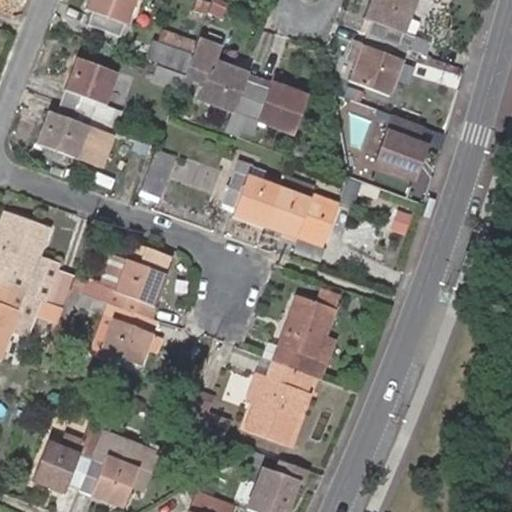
[(87,0),(85,7),(90,10),(94,0),(87,0)]
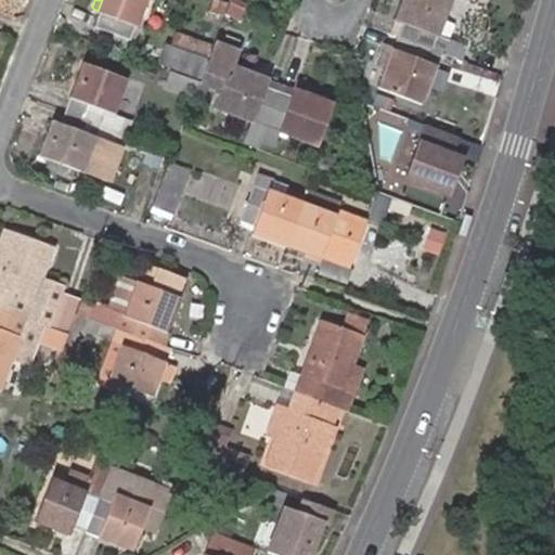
[(102,0),(98,11),(100,11),(94,25),(130,38),(144,0),(102,0)]
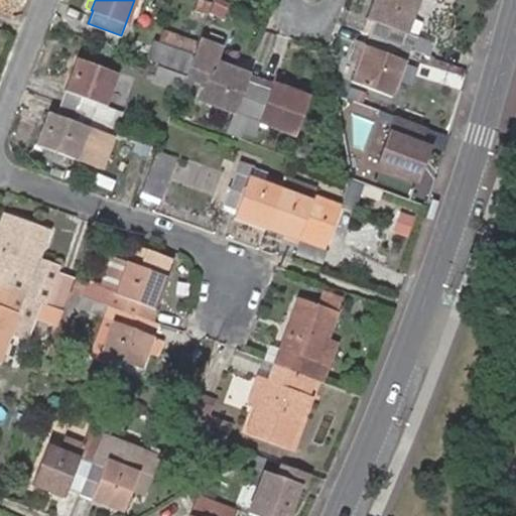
[(212,2),(208,0),(200,0),(196,12),(207,15),(212,2)]
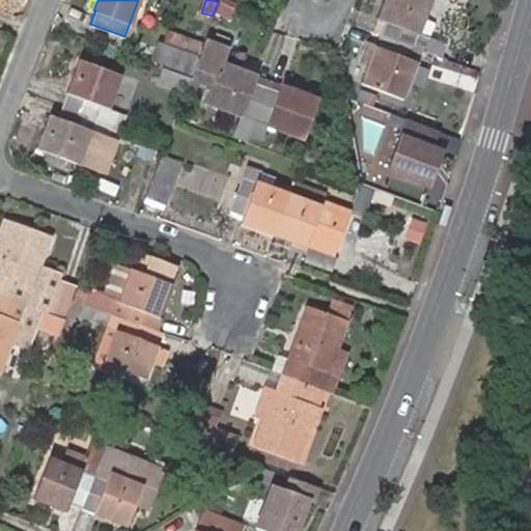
[(384,3),(384,0),(381,0),(375,16),(382,18),(387,4),(384,3)]
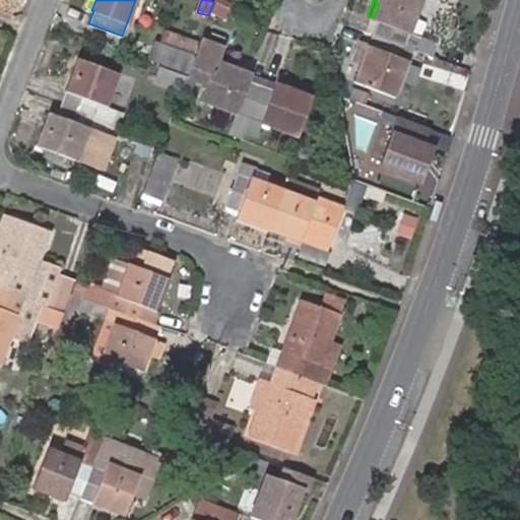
[(371,33),(404,46),(413,49),(423,53),(427,41),(408,34),(420,0),(376,0),(376,3),(379,4),(374,17),(376,18),(371,33)]
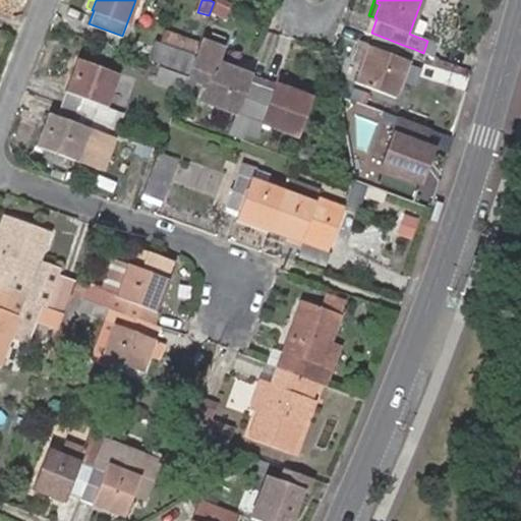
[(193,55),(198,43),(165,31),(160,43),(193,55)]
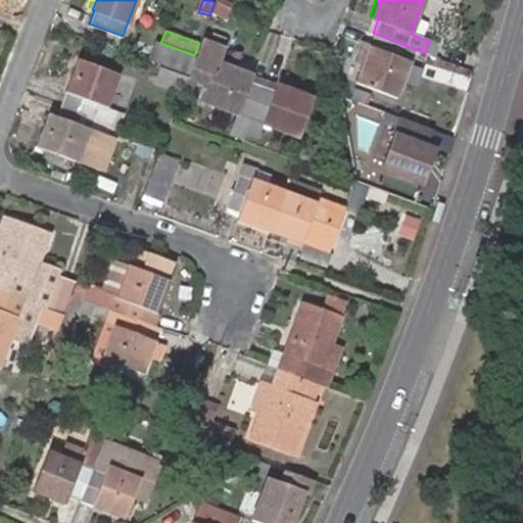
[(397,96),(411,60),(416,49),(407,46),(373,33),(369,44),(376,47),(372,60),(367,58),(358,82),(397,96)]
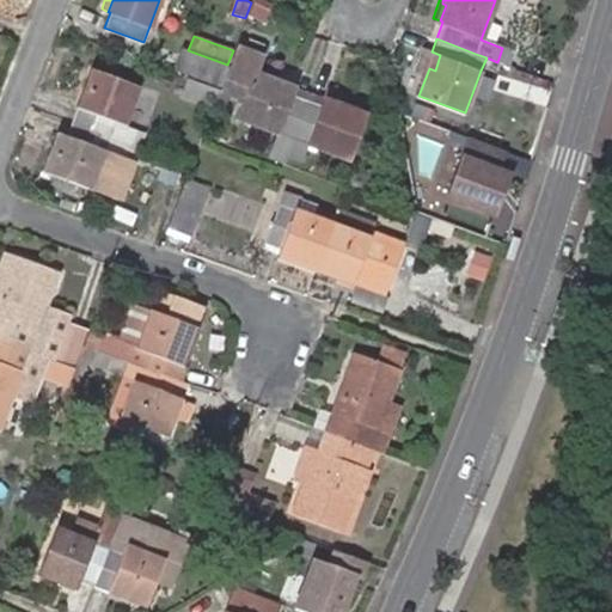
[(219,87),(227,65),(188,50),(179,72),(219,87)]
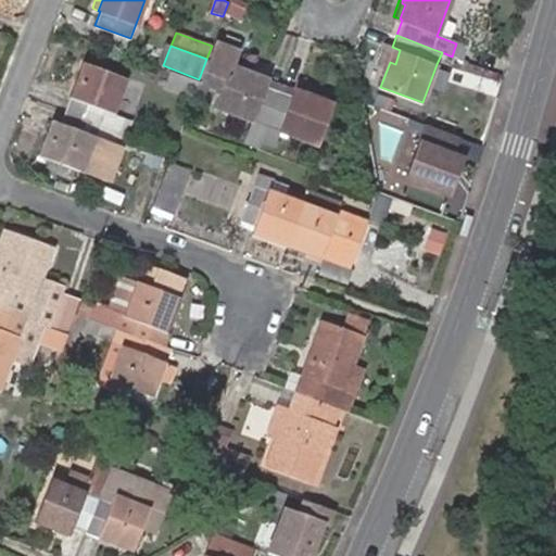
[(378,86),(380,87),(390,62),(395,64),(400,50),(392,47),(378,86)]
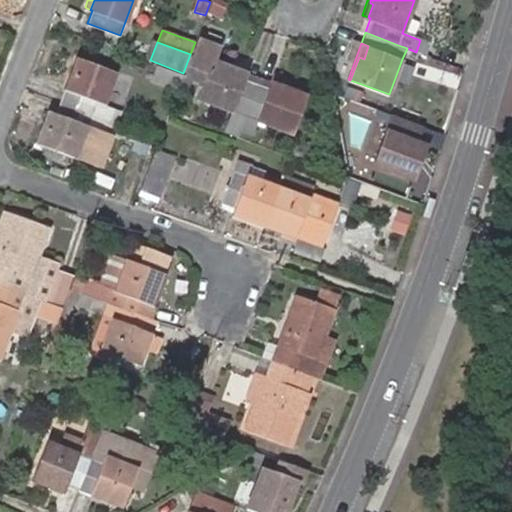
[(75,56),(64,87),(69,90),(75,76),(70,75),(77,57),(75,56)]
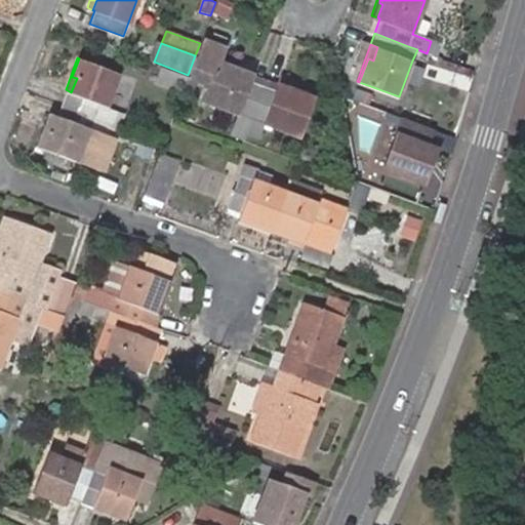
[(66,89),(61,103),(91,114),(117,124),(121,112),(116,110),(129,77),(117,72),(79,58),(72,77),(77,78),(71,92),(66,89)]
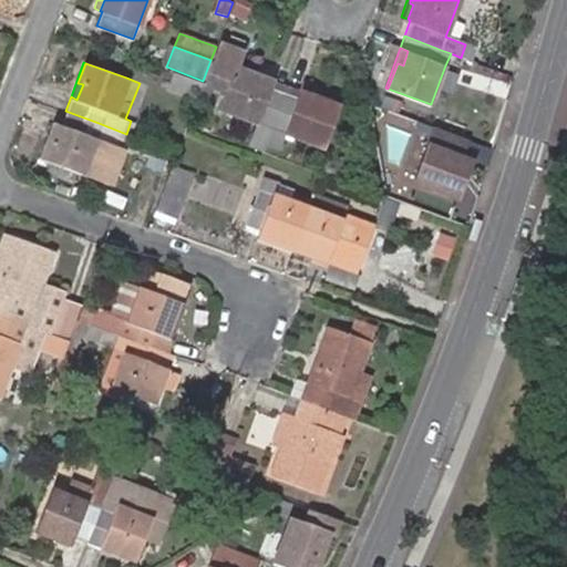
[(256,79),(270,84),(274,79),(236,63),(235,66),(258,75),(256,79)]
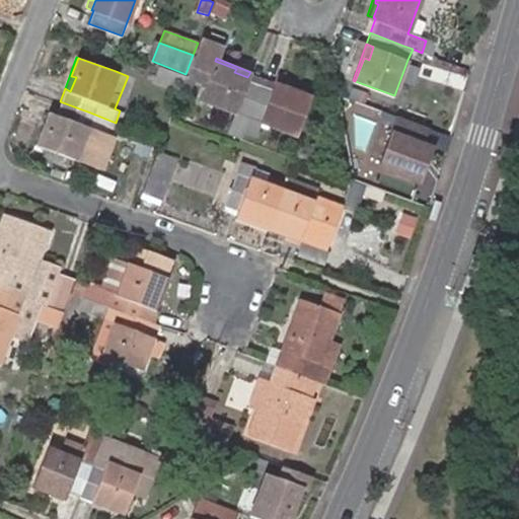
[(247,118),(261,84),(246,79),(247,77),(234,72),(236,69),(215,61),(201,99),(238,114),(231,132),(240,136),(247,118)]
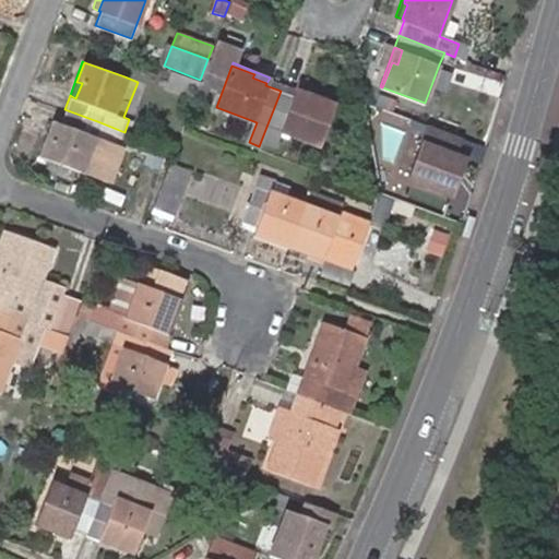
[(192,99),(198,84),(170,73),(165,88),(192,99)]
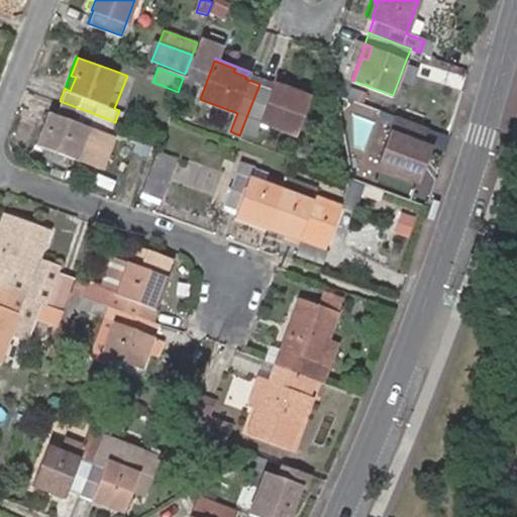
[(276,81),(274,87),(286,92),(287,88),(310,97),(311,95),(276,81)]
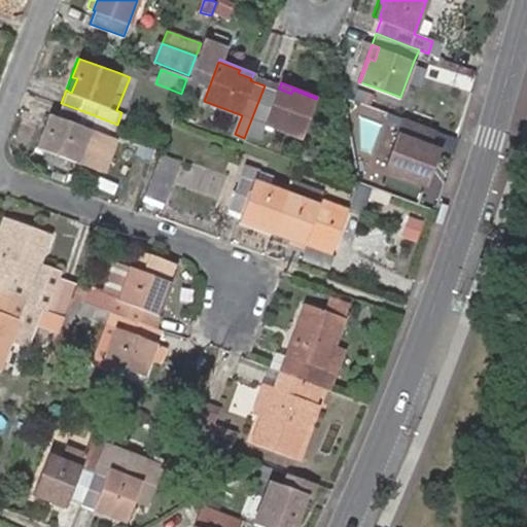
[(277,92),(265,85),(251,119),(254,120),(249,136),(265,142),(271,126),(301,138),(316,99),(292,90),(291,94),(279,89),(277,92)]
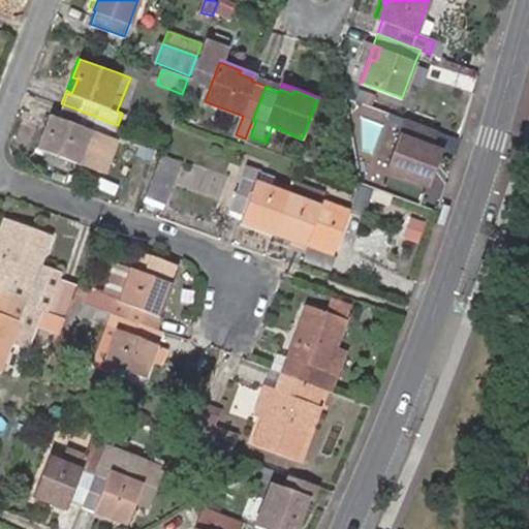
[(92,115),(61,103),(56,118),(54,117),(50,129),(44,127),(36,145),(74,159),(87,129),(92,115)]
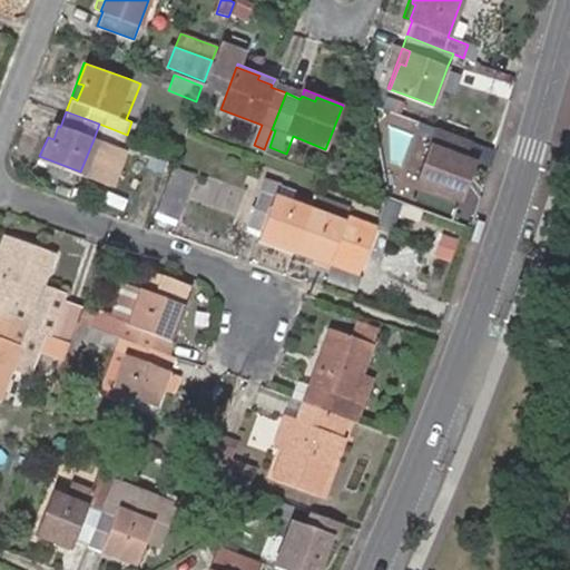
[(53,139),(58,126),(51,123),(38,155),(39,156),(48,137),(53,139)]
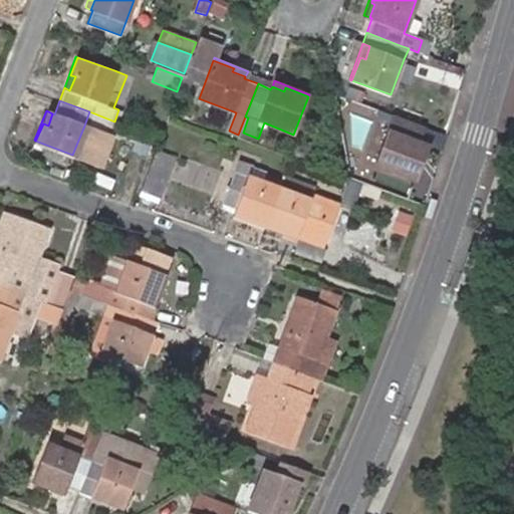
[(89,111),(84,125),(95,130),(109,135),(114,121),(89,111)]
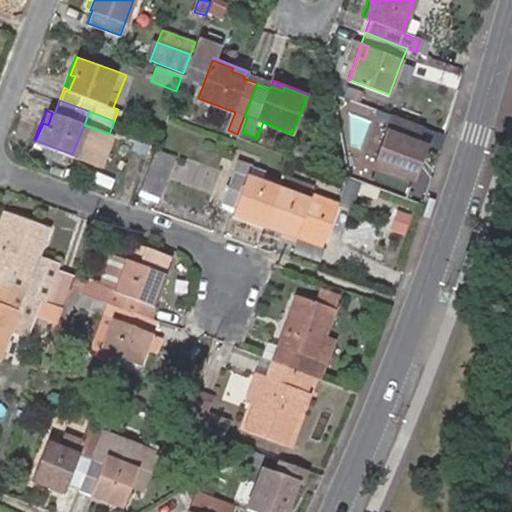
[(424,179),(445,131),(401,113),(381,161),(424,179)]
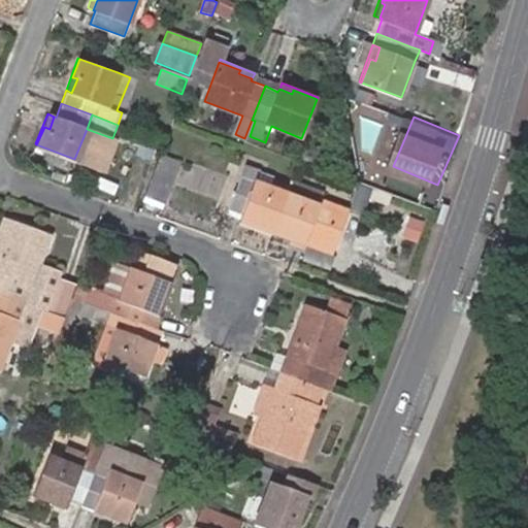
[(132,130),(118,125),(112,138),(128,144),(132,130)]
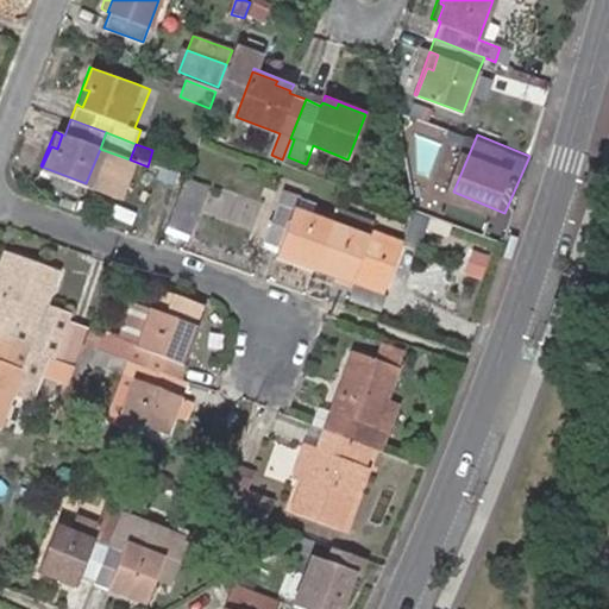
[(100,149),(86,183),(99,189),(113,154),(100,149)]
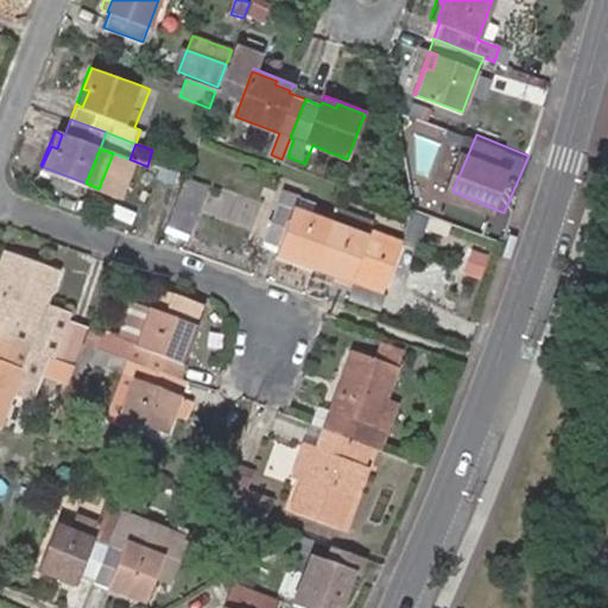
[(209,177),(185,169),(164,225),(189,233),(209,177)]
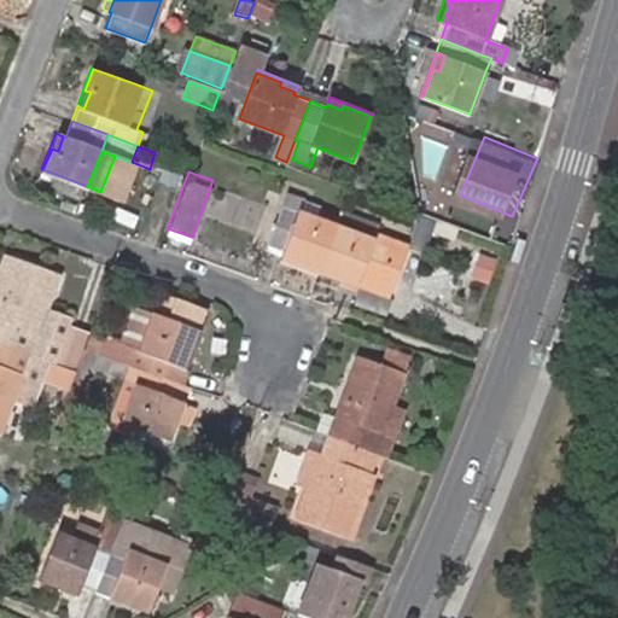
[(295,260),(319,269),(336,226),(336,225),(318,221),(324,208),(286,194),(281,205),(266,244),(281,248),(280,250),(297,256),(295,260)]
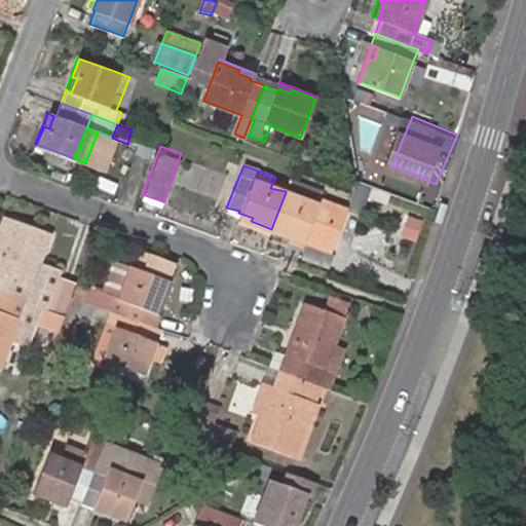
[(289,181),(286,191),(321,203),(324,193),(289,181)]
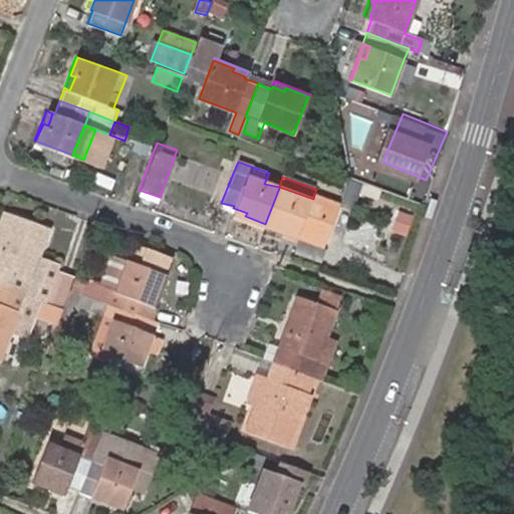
[(286,228),(300,233),(301,231),(311,235),(325,241),(339,206),(325,201),(323,203),(313,199),(279,187),(279,188),(265,224),(285,231),(286,228)]
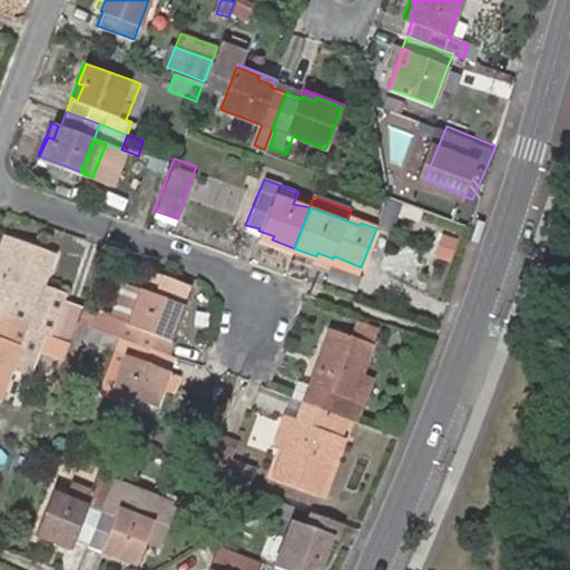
[(257,237),(294,251),(294,248),(272,239),(274,236),(258,231),(257,237)]
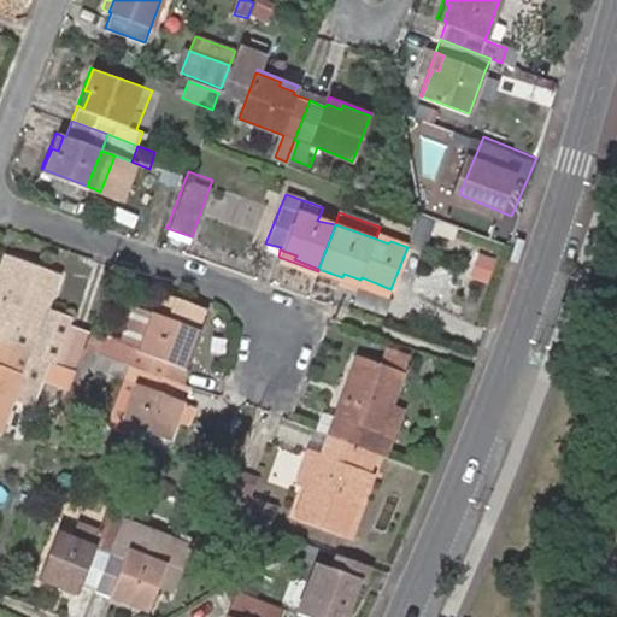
[(0,298),(4,287),(0,285),(0,281),(10,254),(4,252),(0,263),(0,298)]
